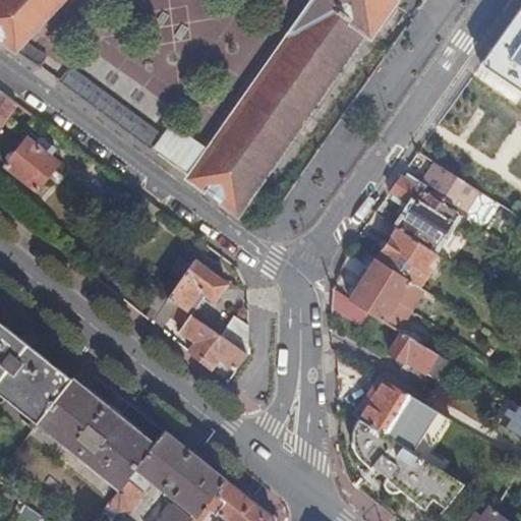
[(0,0),(0,38),(15,49),(23,40),(61,0),(304,0),(303,2),(305,12),(210,148),(196,166),(192,173),(188,177),(237,214),(364,34),(369,37),(373,31),(382,30),(398,6),(397,0),(0,0)]
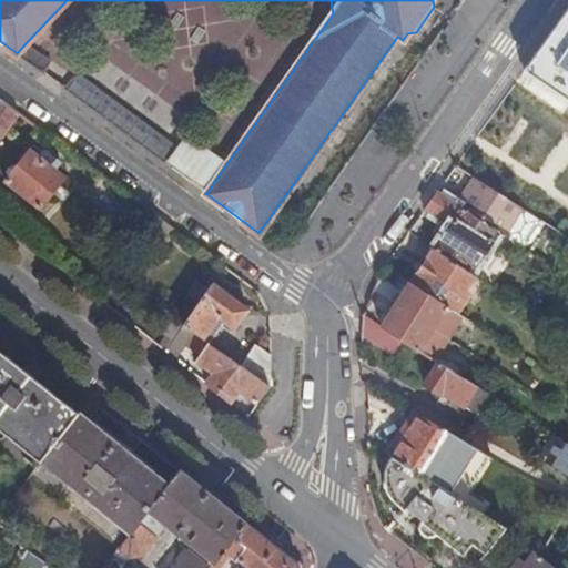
[(250,20),(222,0),(162,0),(208,33),(206,34),(227,50),(250,20)]
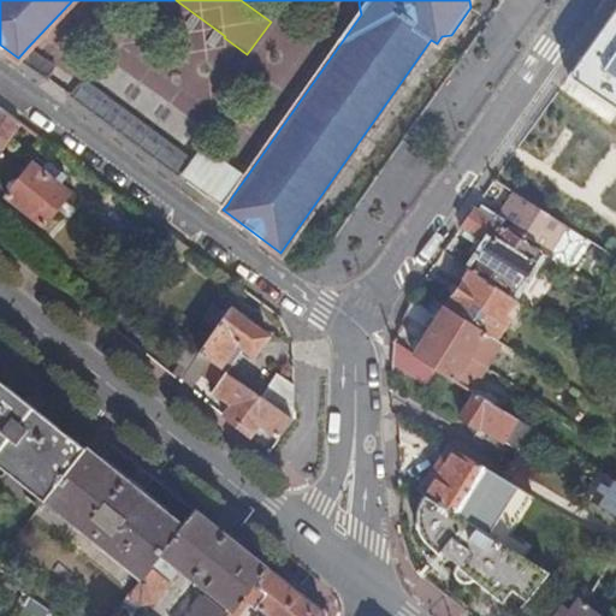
[(111,69),(205,126),(225,96),(130,37),(111,69)]
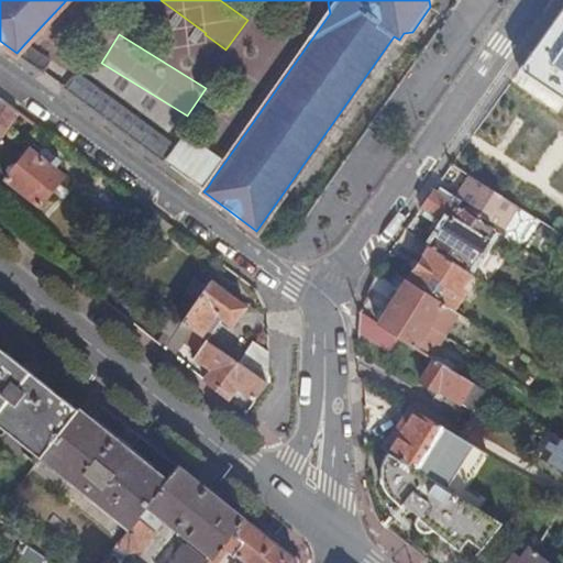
[(48,59),(25,43),(17,53),(41,70),(48,59)]
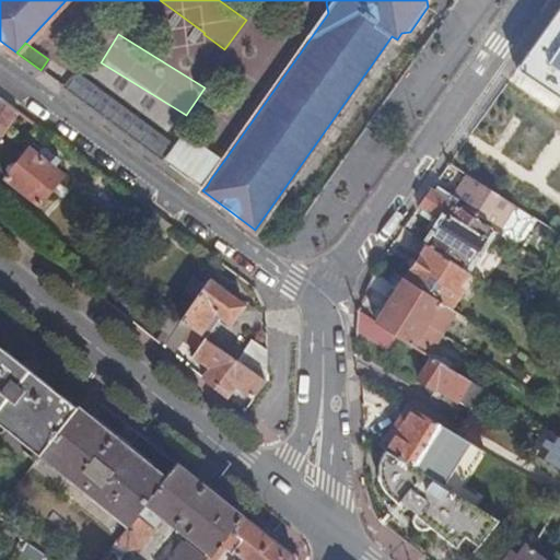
[(559,43),(548,62),(559,70),(559,43)]
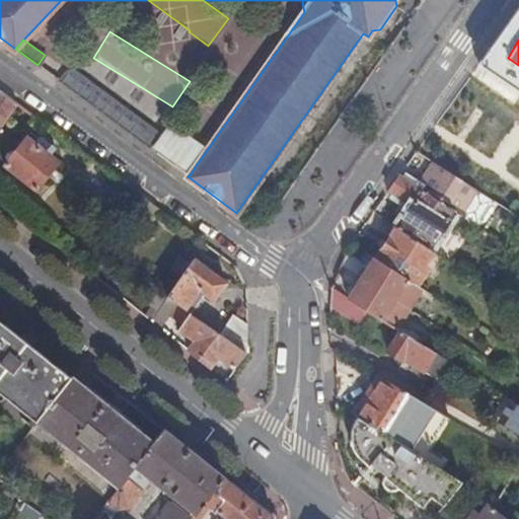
[(59,80),(61,82),(83,98),(145,144),(149,148),(160,132),(70,65),(59,80)]
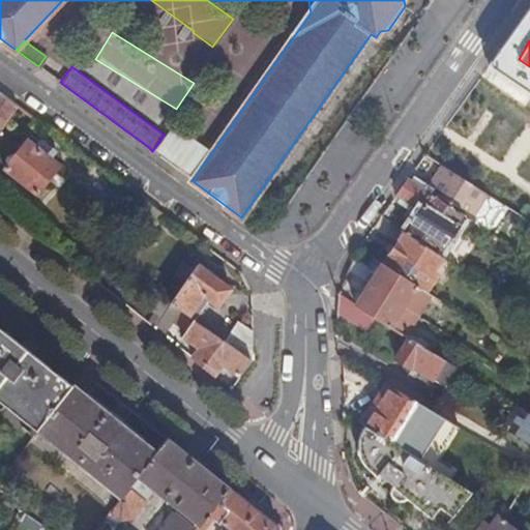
[(0,92),(0,124),(16,104),(0,92)]
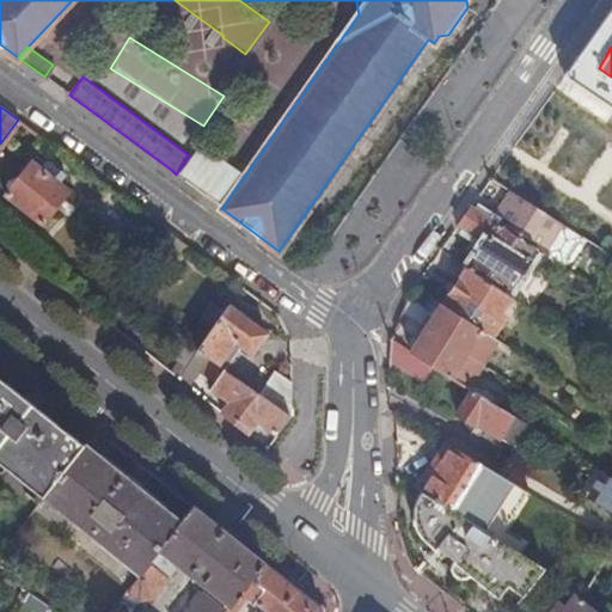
[(204,144),(184,173),(226,203),(231,195),(246,173),(204,144)]
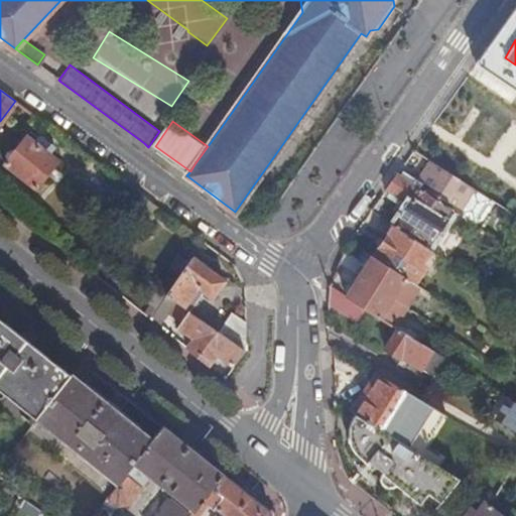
[(53,149),(48,145),(44,151),(35,143),(25,136),(3,164),(35,189),(56,161),(49,155),(53,149)]
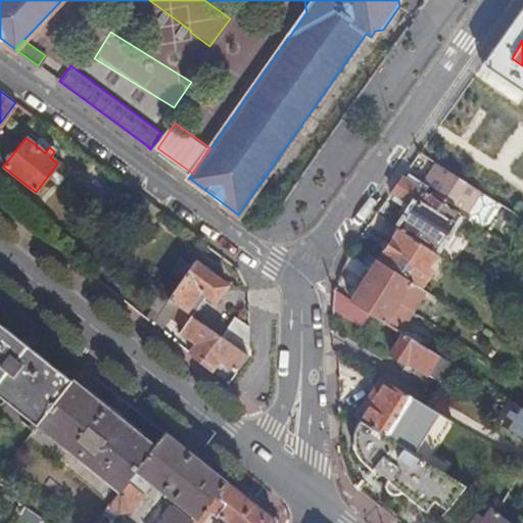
[(41,138),(36,145),(45,153),(49,147),(50,146),(41,138)]
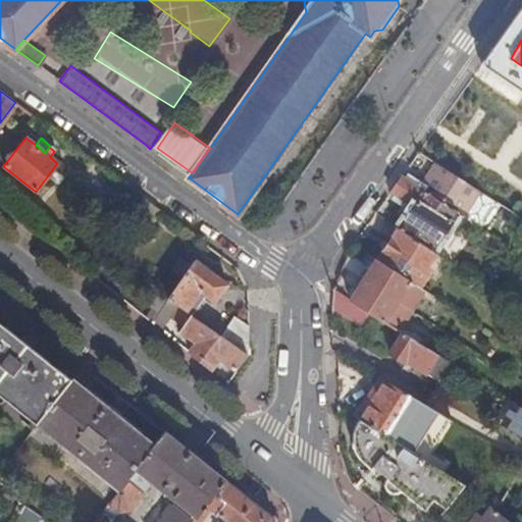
[(480,189),(436,160),(420,186),(458,211),(463,214),(480,189)]
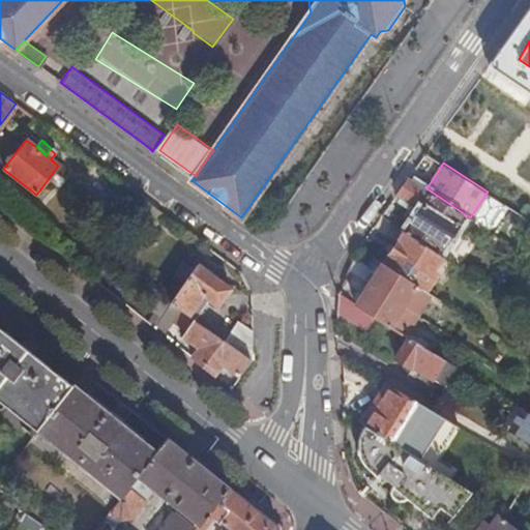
[(465,214),(427,188),(408,177),(396,192),(420,208),(407,230),(440,252),(465,214)]
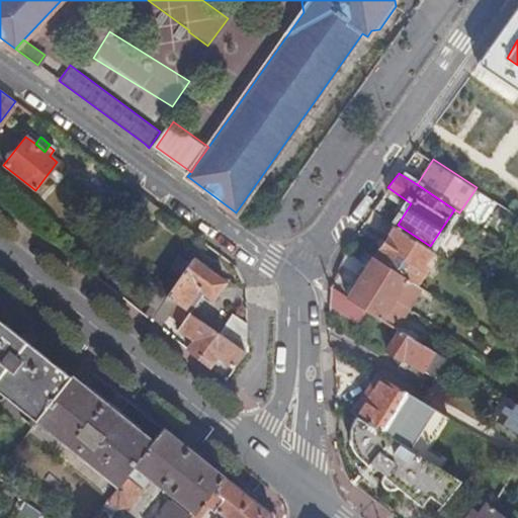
[(423,264),(434,249),(430,246),(398,225),(376,256),(417,282),(427,267),(423,264)]
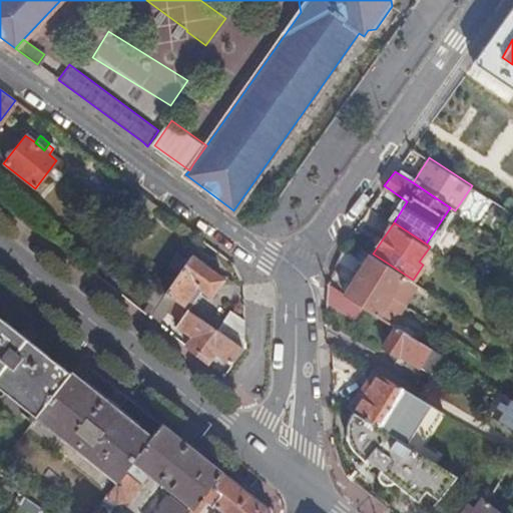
[(338,260),(355,271),(362,260),(344,245),(338,260)]
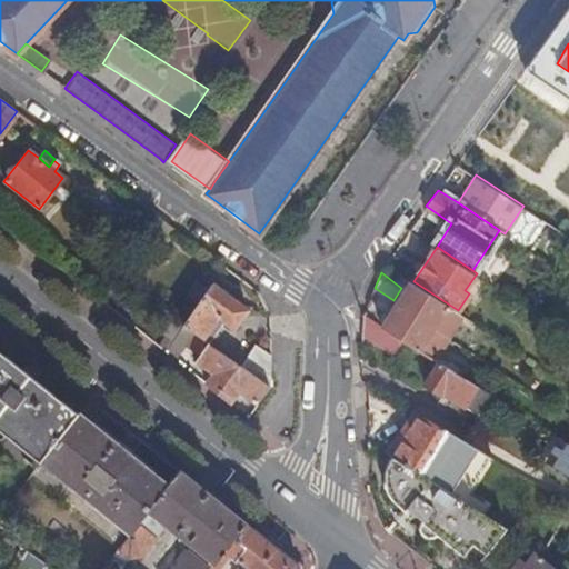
[(188,293),(199,301),(208,287),(198,279),(188,293)]
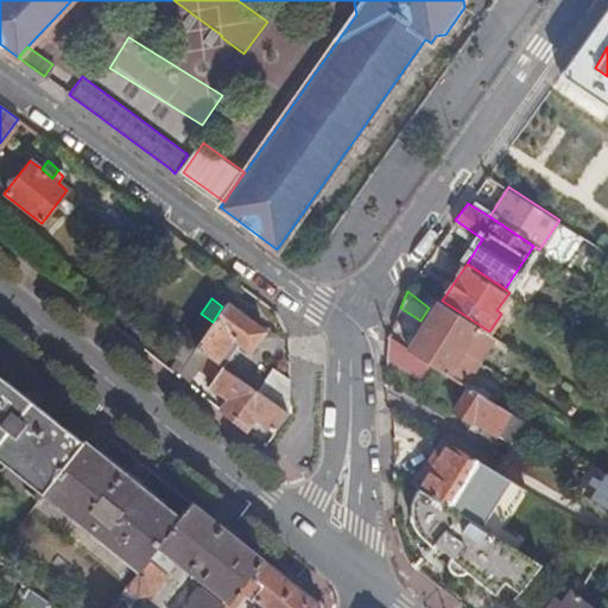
[(480,359),(495,335),(489,331),(442,301),(439,299),(425,323),(480,359)]
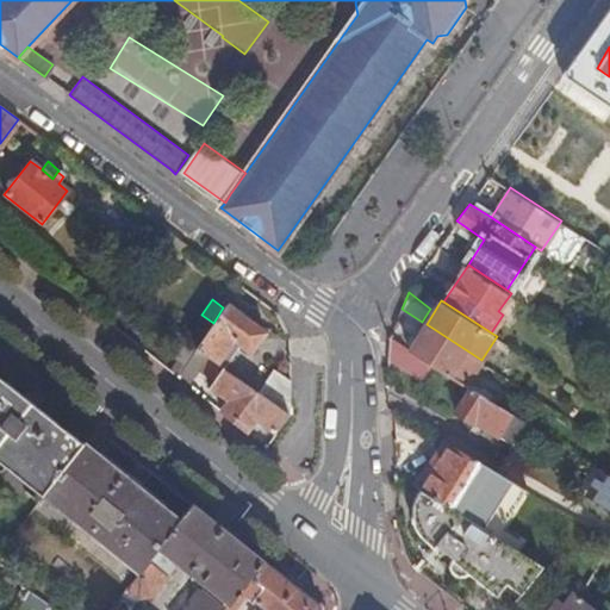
[(195,348),(216,363),(234,338),(253,352),(266,331),(226,303),(223,307),(213,323),(195,348)]
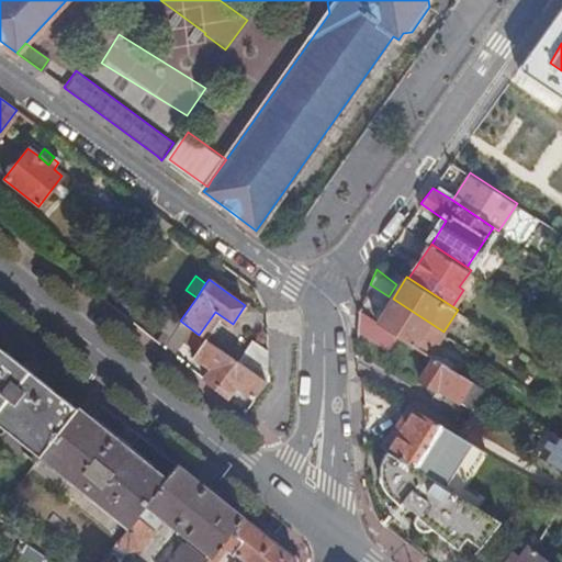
[(429,352),(444,332),(393,299),(380,319),(380,321),(401,334),(429,352)]
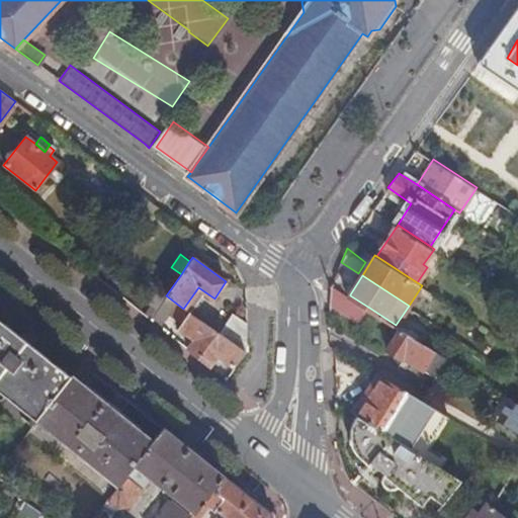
[(350,295),(350,294),(332,282),(330,306),(337,307),(360,321),(369,308),(350,295)]
